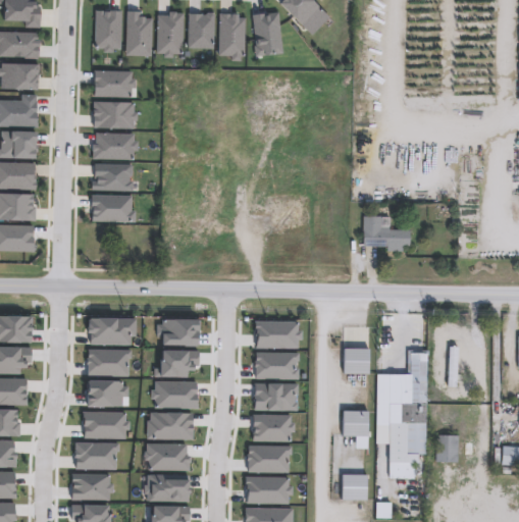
[(324,11),(313,0),(280,0),(279,2),(306,29),(324,11)]
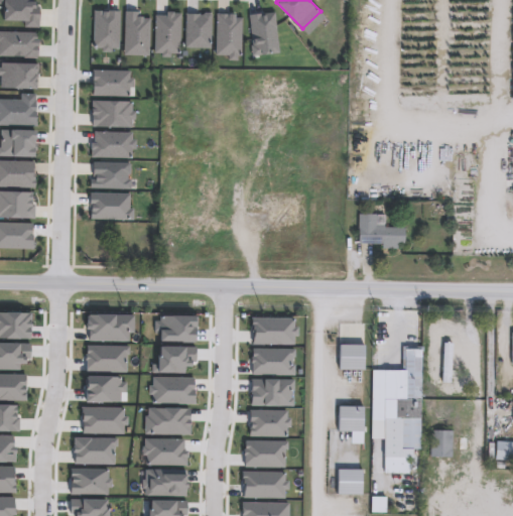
[(6,20),(30,20),(30,2),(6,2),(6,20)]
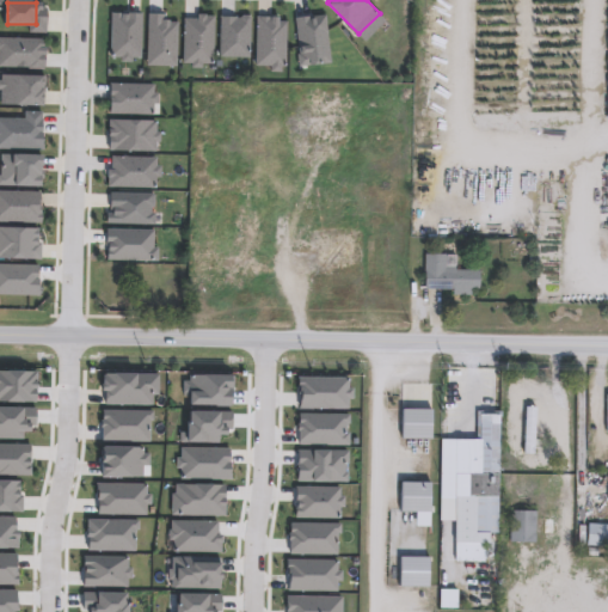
[(178,13),(148,13),(148,65),(178,65),(178,13)]
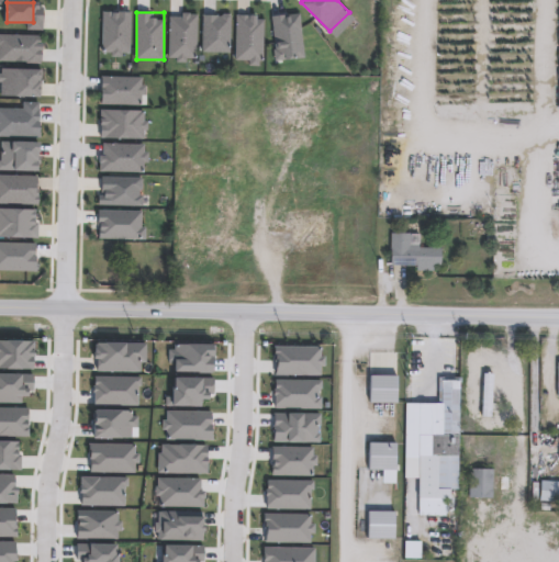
[(199,13),(170,13),(170,60),(199,60),(199,13)]
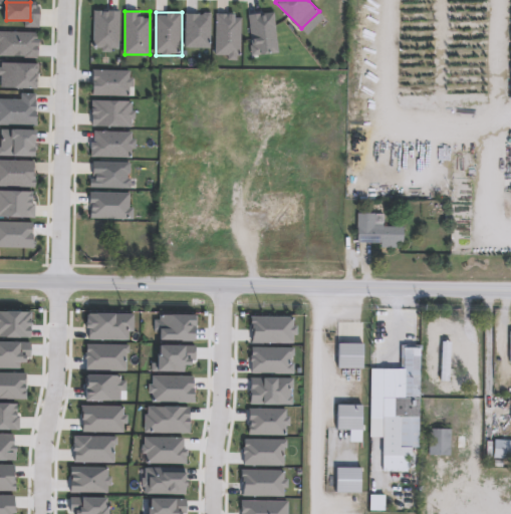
[(212,47),(212,12),(186,12),(186,47),(212,47)]
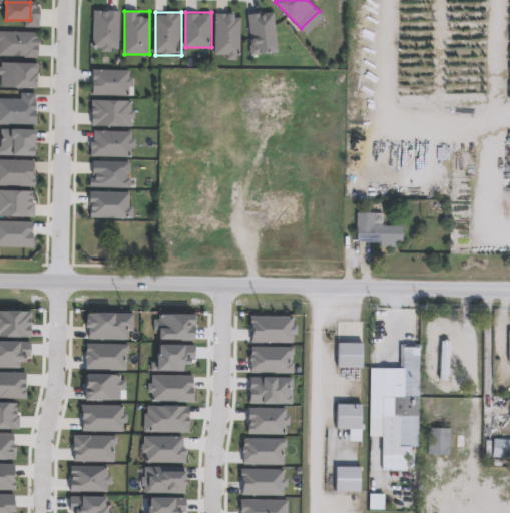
[(242,58),(242,13),(215,13),(215,58),(242,58)]
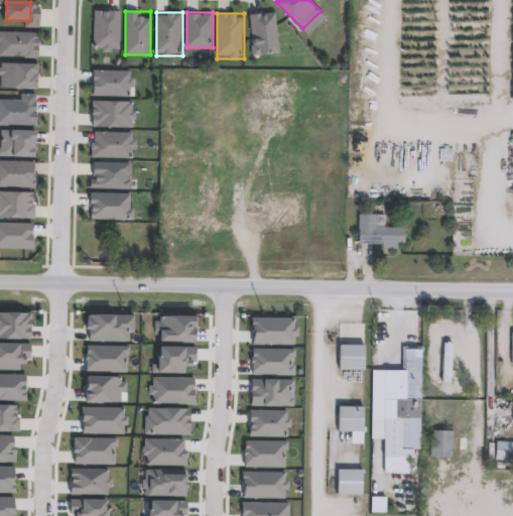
[(0,31),(0,57),(39,57),(39,31),(0,31)]
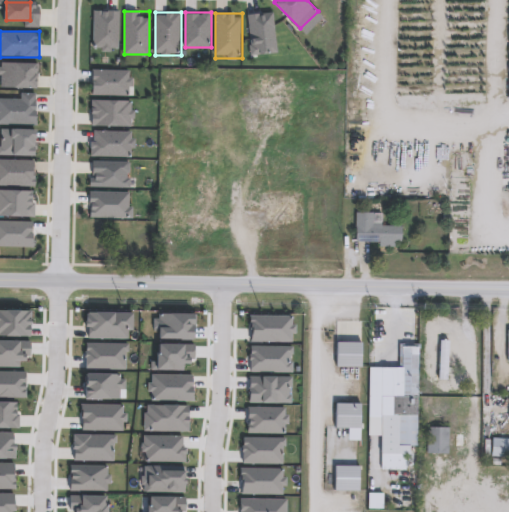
[(93,95),(132,95),(132,69),(93,69),(93,95)]
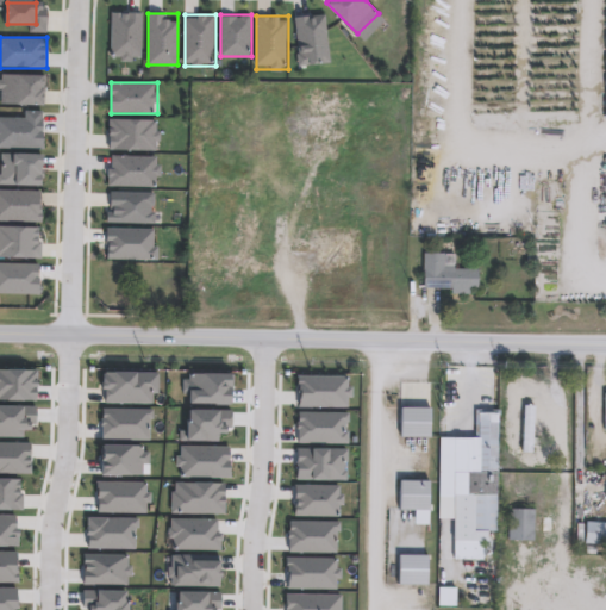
[(343,141),(313,141),(313,97),(343,97),(343,141)]
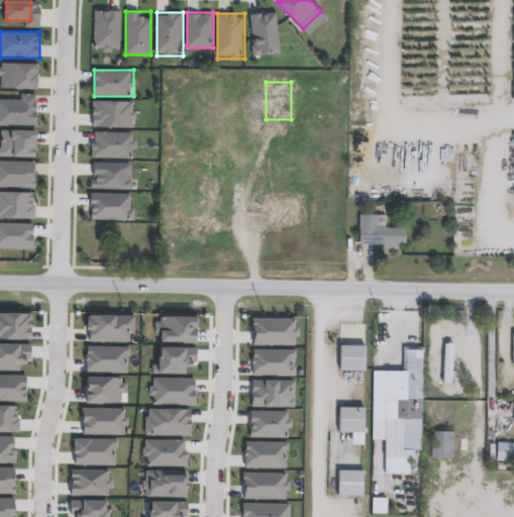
[(0,161),(0,187),(36,187),(36,161),(0,161)]
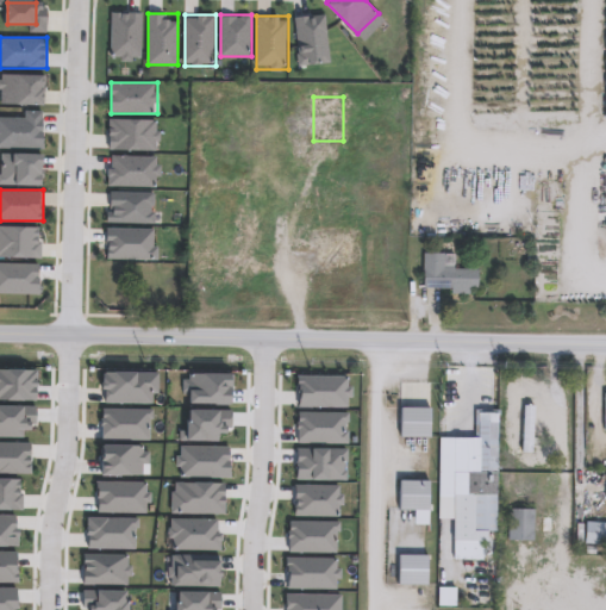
[(360,226),(360,268),(294,267),(293,249),(314,249),(314,225),(360,226)]
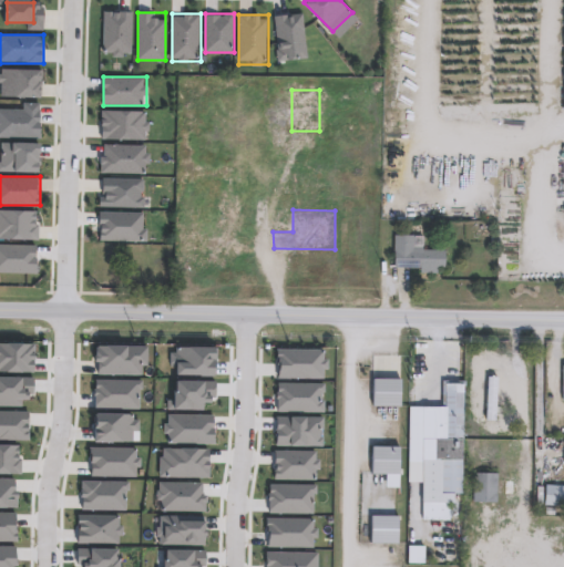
[(147,240),(147,212),(100,212),(100,240),(147,240)]
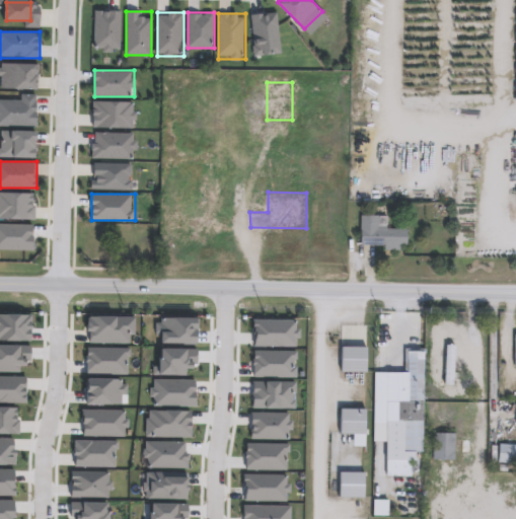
[(412,228),(411,247),(361,244),(363,213),(383,214),(383,226),(412,228)]
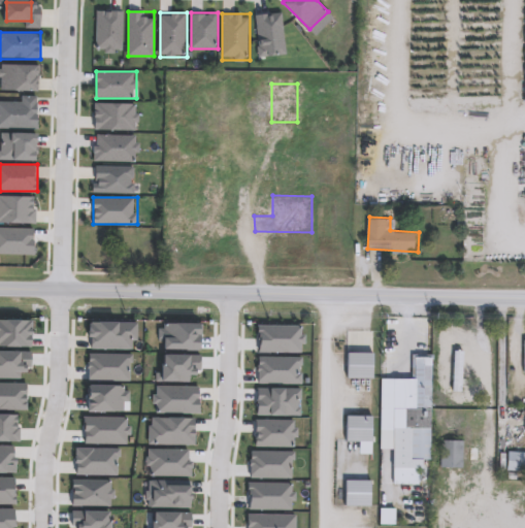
[(468,347),(468,354),(478,354),(479,371),(468,372),(467,391),(457,390),(458,374),(450,374),(450,345),(468,347)]
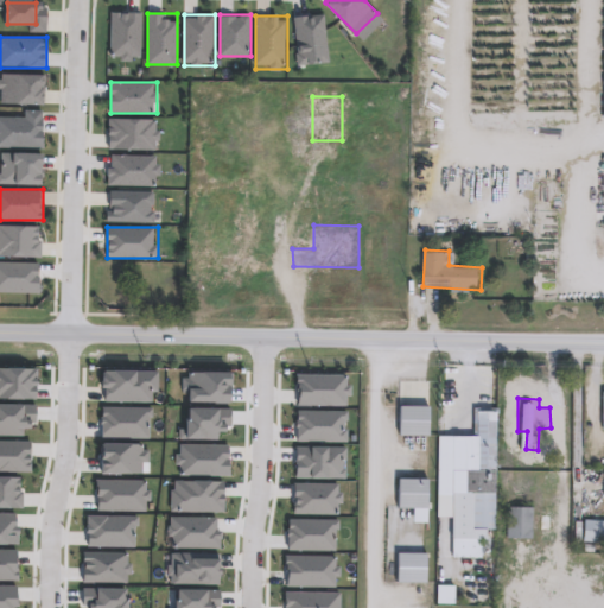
[(19,405),(0,405),(0,426),(19,426),(19,405)]
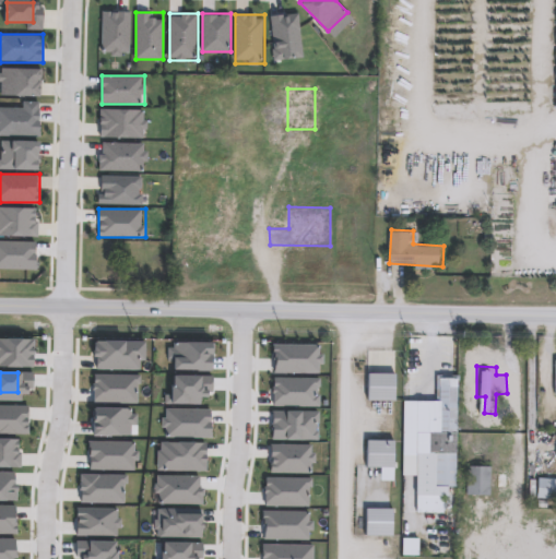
[(395,376),(395,403),(368,401),(369,377),(395,376)]
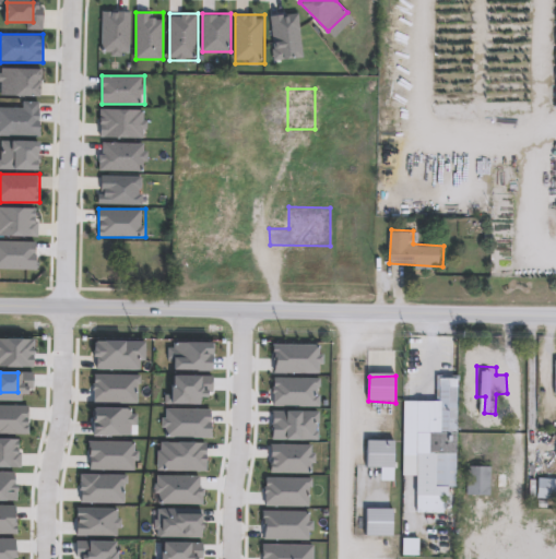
[(460,377),(460,489),(450,498),(418,497),(418,404),(430,404),(430,435),(440,435),(442,377),(460,377)]
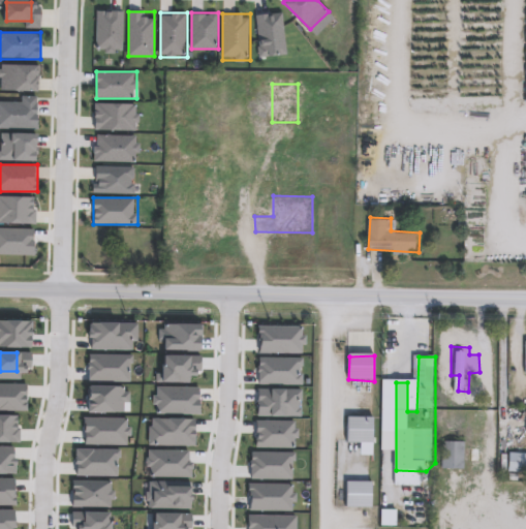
[(375,419),(374,443),(348,442),(349,417),(375,419)]
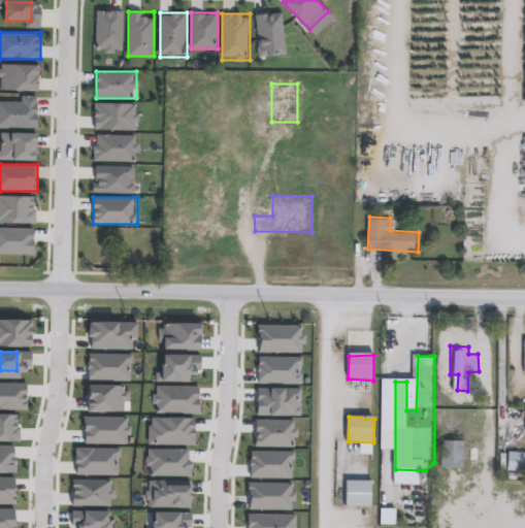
[(466,441),(466,469),(444,468),(444,440),(466,441)]
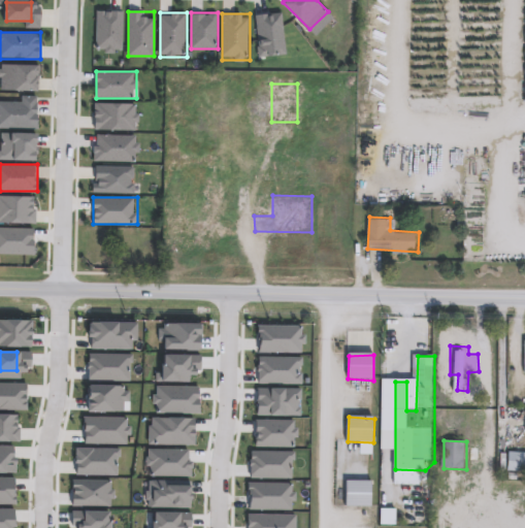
[(524,471),(507,470),(509,451),(524,452),(524,471)]
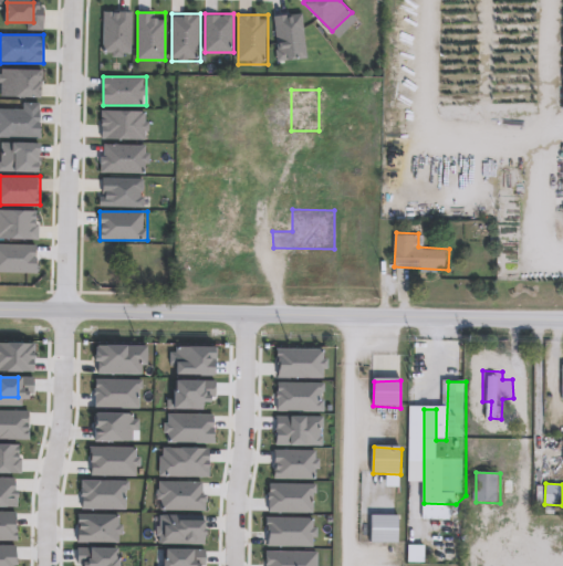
[(396,523),(396,545),(376,543),(376,517),(396,523)]
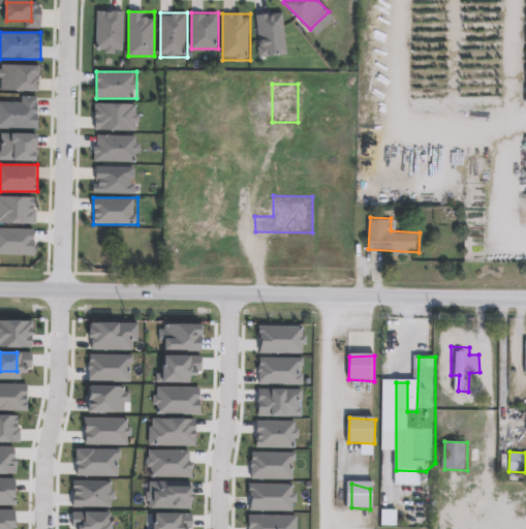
[(525,516),(512,516),(512,504),(525,504),(525,516)]
